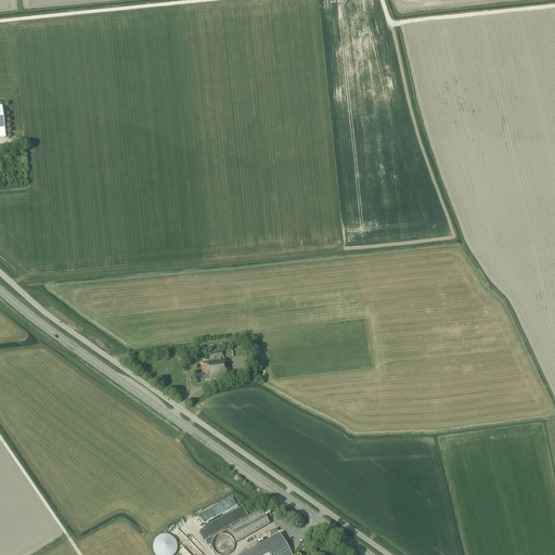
[(227,377),(224,359),(233,357),(232,351),(207,355),(208,359),(203,360),(203,362),(201,362),(203,374),(196,375),(197,382),(209,379),(210,381),(227,377)]
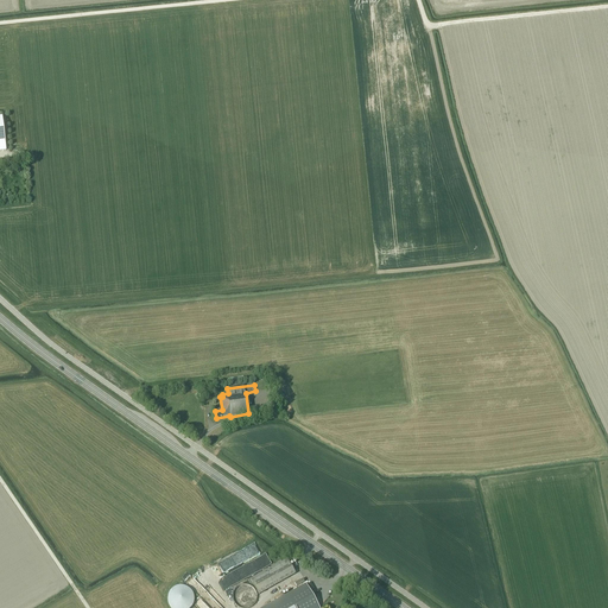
[(252,555),(253,558),(260,556),(255,544),(227,557),(230,565),(252,555)]
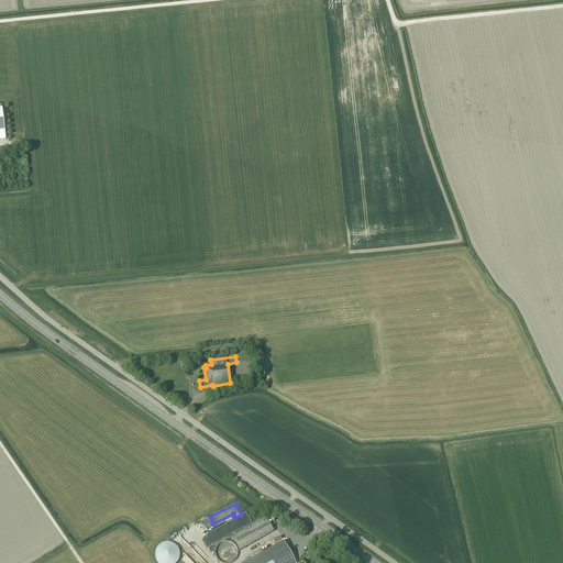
[(241,527),(252,522),(246,512),(235,517),(241,527)]
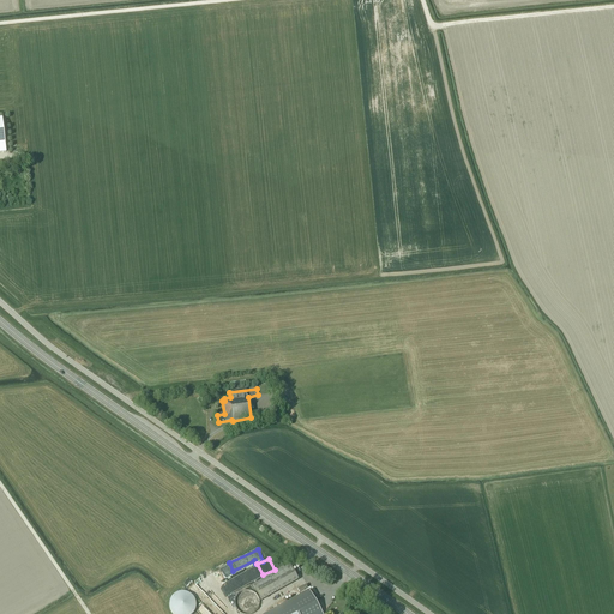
[(259,597),(295,577),(289,566),(253,587),(259,597)]
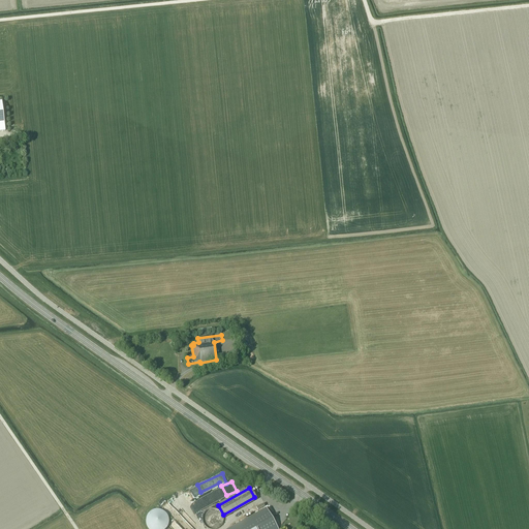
[(167,502),(162,507),(179,524),(184,519),(167,502)]
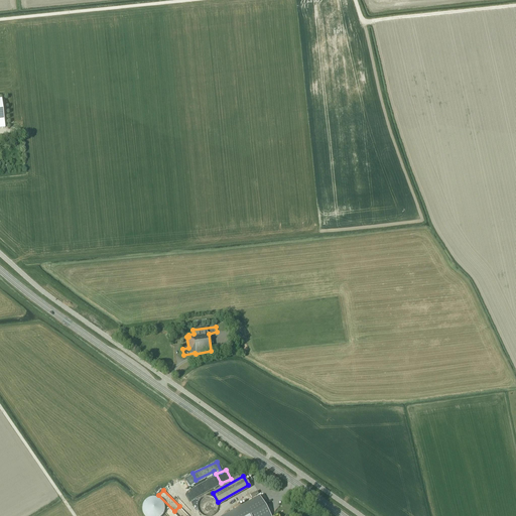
[(270,515),(259,496),(223,515),(270,515)]
